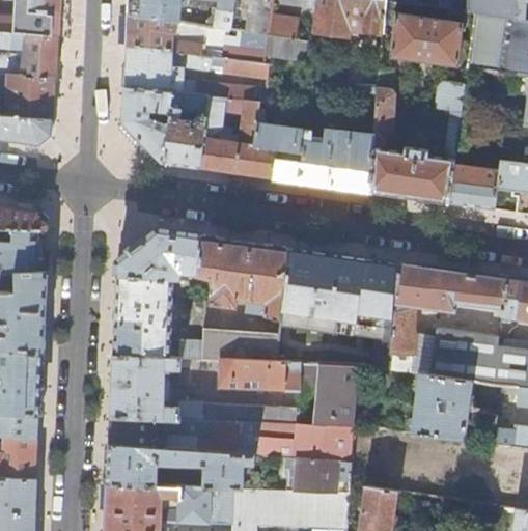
[(15,0),(14,17),(12,33),(57,37),(59,0),(15,0)]
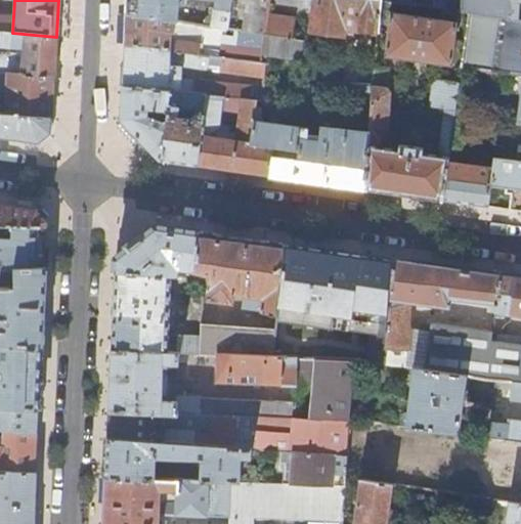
[(125,0),(125,14),(174,22),(175,22),(176,0),(199,0),(213,2),(211,22),(205,20),(204,26),(227,29),(230,4),(230,0),(125,0)]
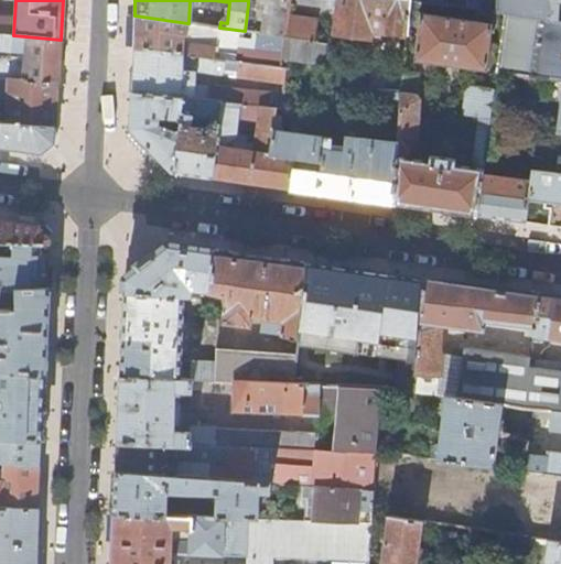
[(289,2),(288,0),(248,0),(248,4),(288,9),(289,2)]
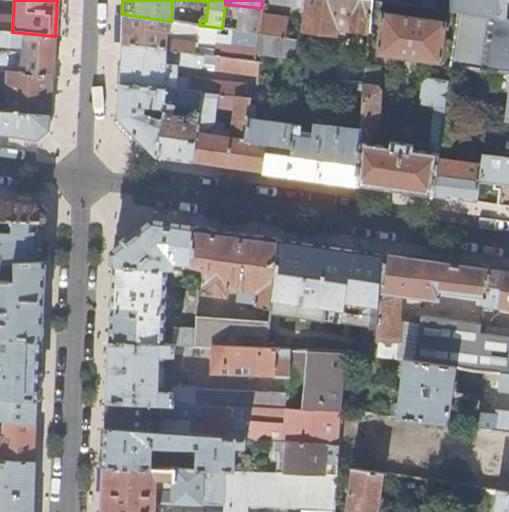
[(367,31),(369,1),(361,0),(303,0),(304,1),(307,2),(304,30),(333,34),(334,26),(367,31)]
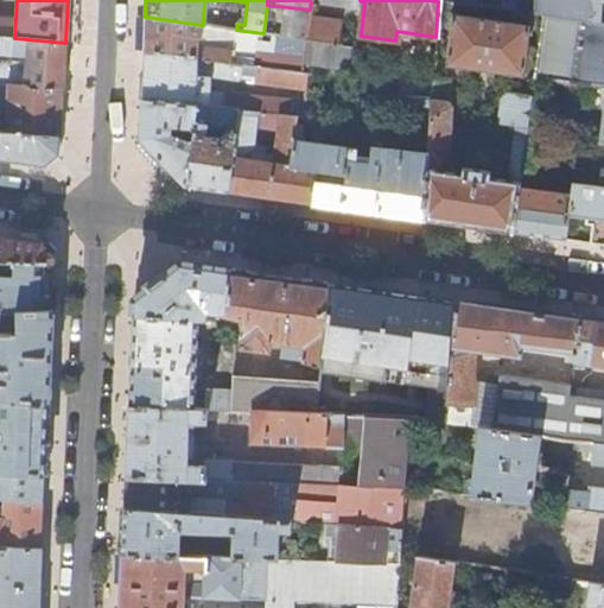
[(501,0),(500,10),(532,14),(533,2),(520,0),(501,0)]
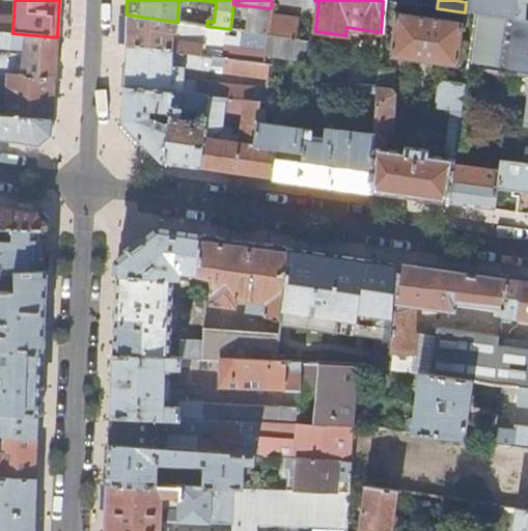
[(502,0),(502,3),(483,3),(482,0),(465,0),(466,2),(465,12),(473,14),(522,22),(523,2),(523,0),(502,0)]
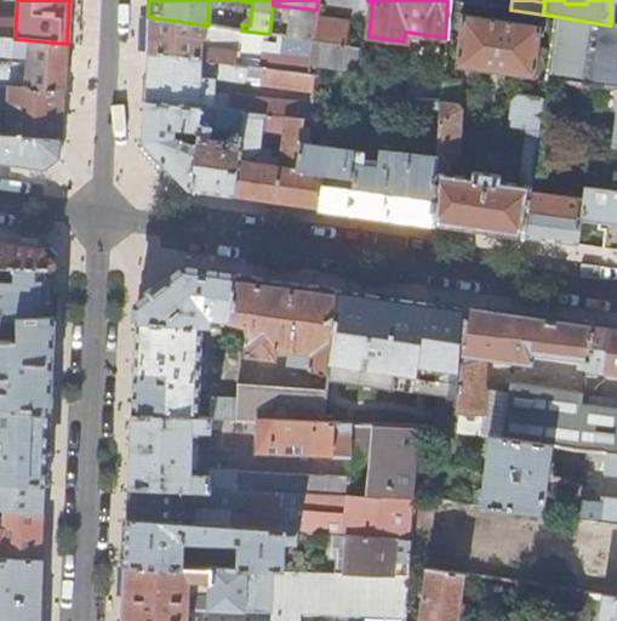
[(538,28),(458,16),(453,68),(532,78),(538,28)]
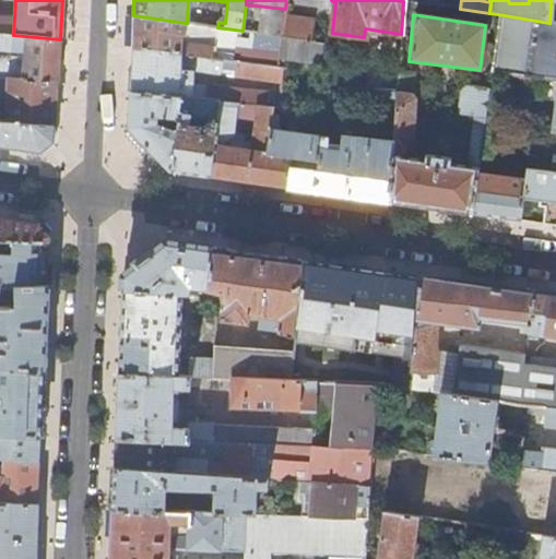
[(555,23),(549,23),(498,14),(491,71),(513,74),(555,79),(555,23)]
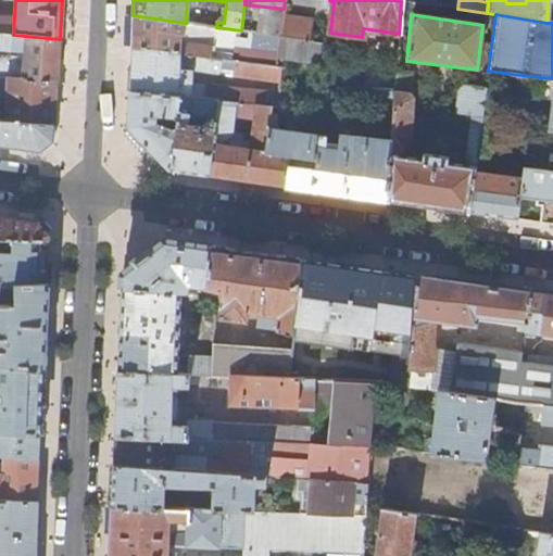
[(14,17),(0,15),(0,33),(13,35),(14,17)]
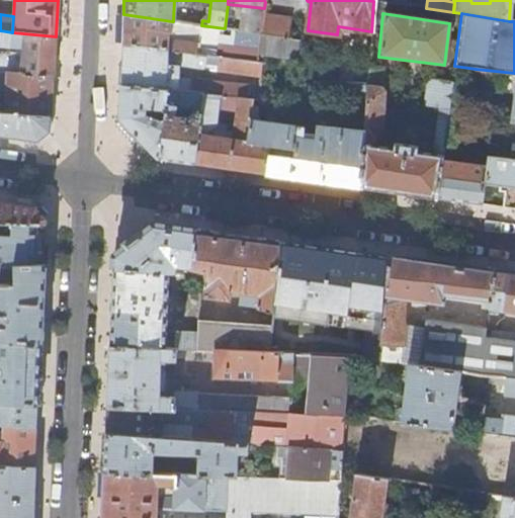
[(172,21),(123,14),(123,24),(122,45),(163,51),(196,55),(198,45),(168,40),(168,34),(171,34),(172,21)]
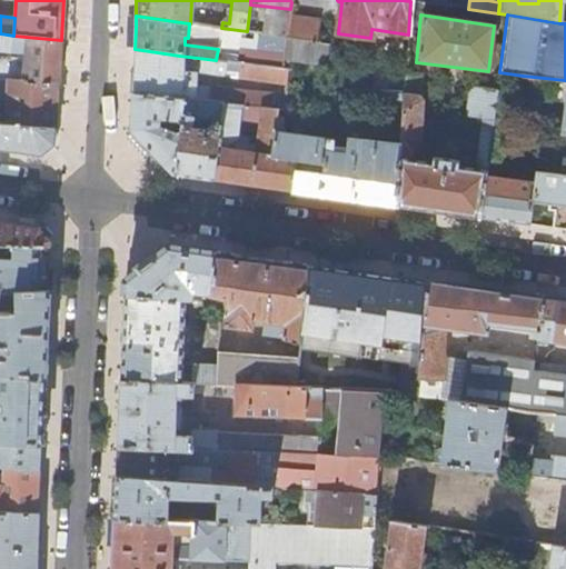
[(317,21),(289,18),(287,38),(284,60),(290,61),(323,66),(324,51),(320,50),(321,43),(316,42),(316,41),(315,41),(317,21)]
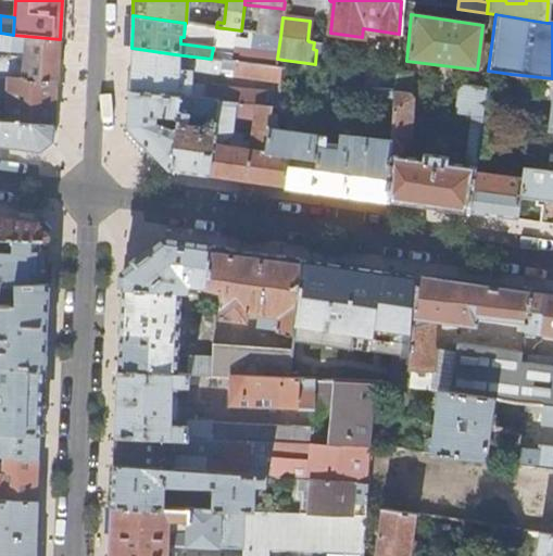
[(216,27),(186,23),(185,23),(184,37),(180,37),(180,43),(213,48),(211,59),(234,62),(242,63),(247,32),(241,30),(216,27)]
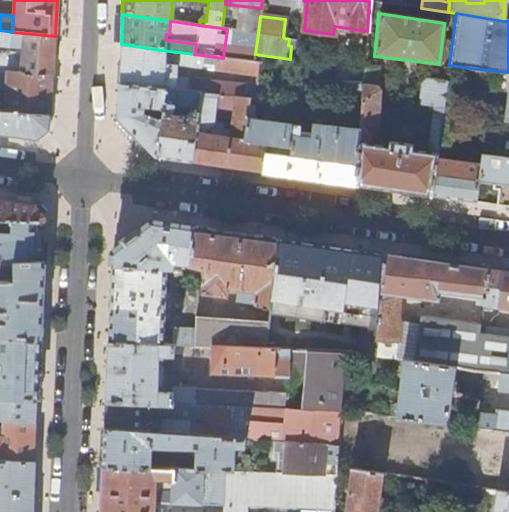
[(255,54),(258,34),(227,29),(223,58),(253,63),(254,61),(255,54)]
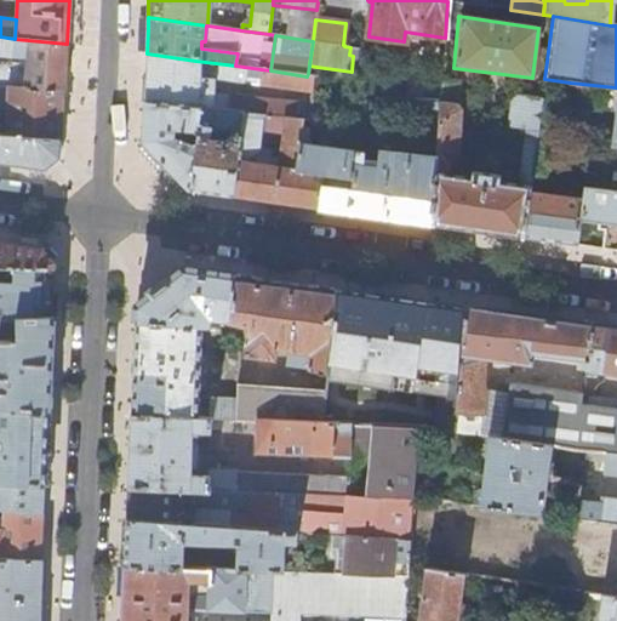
[(0,56),(28,58),(29,40),(15,39),(0,36),(0,56)]
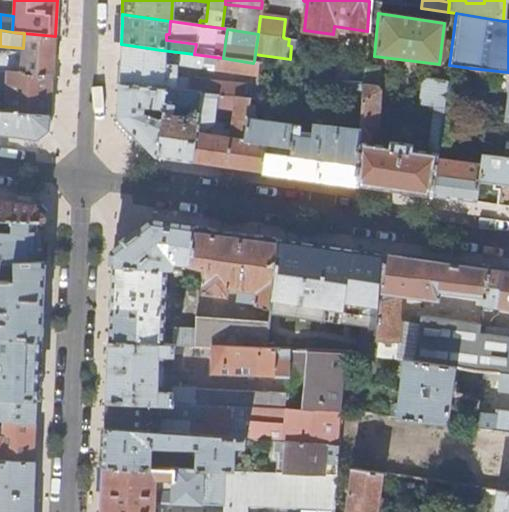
[(21,75),(51,78),(53,78),(54,56),(55,36),(24,33),(23,48),(23,53),(21,73),(21,75)]
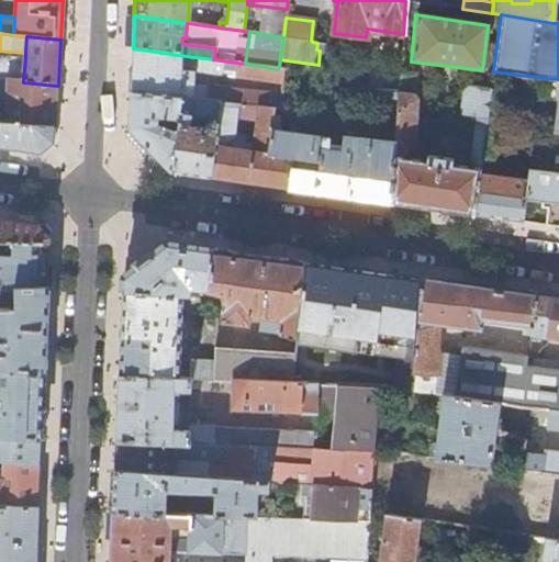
[(177,55),(133,48),(132,71),(131,93),(180,99),(192,100),(194,72),(235,78),(236,63),(213,59),(177,55)]
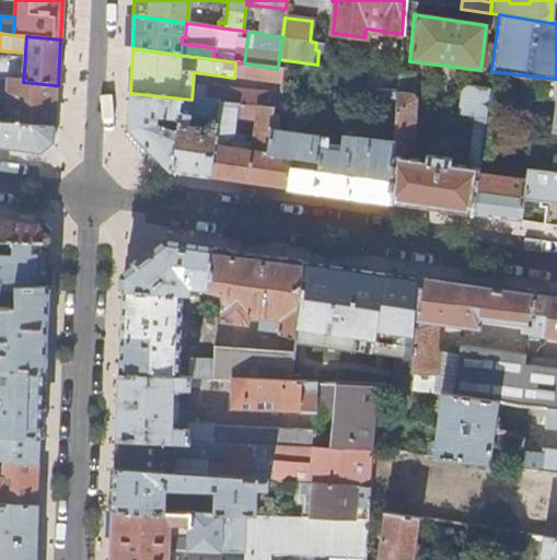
[(23,80),(25,58),(0,55),(0,78),(7,79),(23,80)]
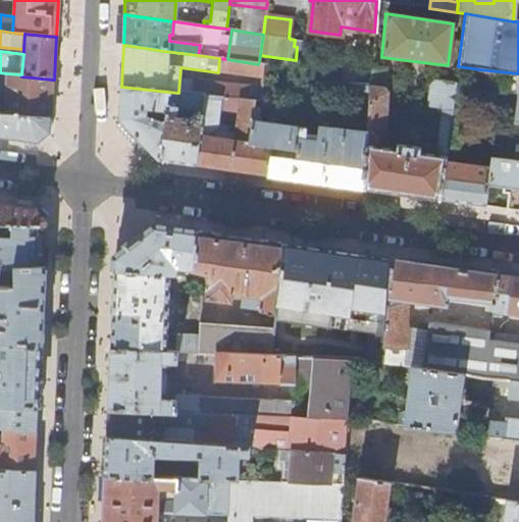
[(218,72),(262,77),(264,64),(258,64),(227,59),(219,58),(218,72)]
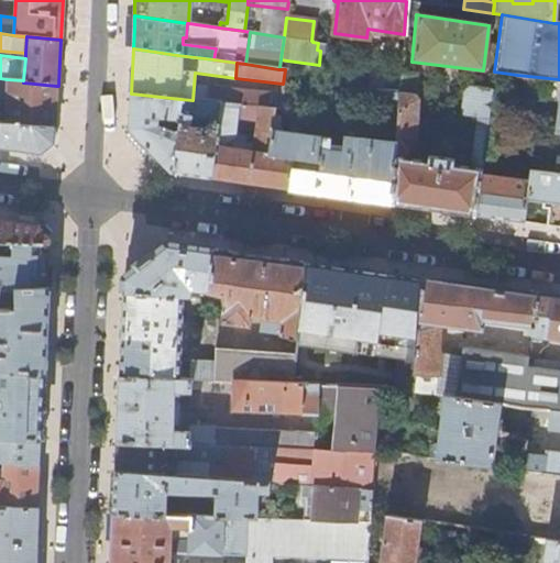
[(55,96),(56,86),(23,83),(23,80),(7,79),(7,98),(6,123),(54,127),(55,96)]
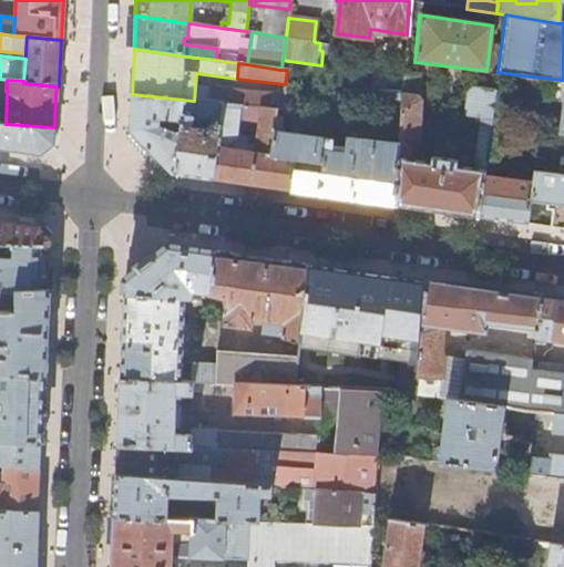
[(490,126),(494,91),(472,88),(468,92),(463,117),(479,120),(472,169),(484,172),(484,166),(490,126)]
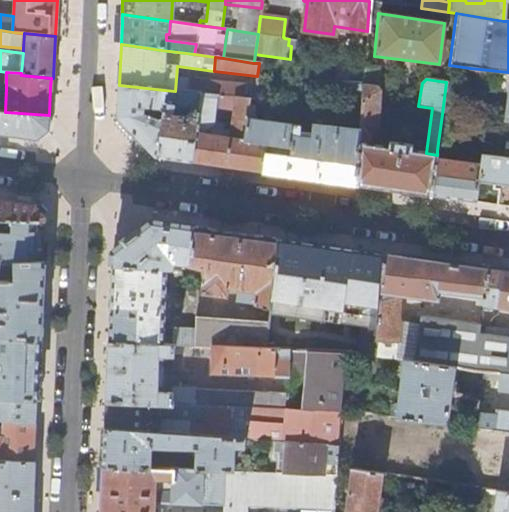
[(234,97),(245,99),(246,86),(216,82),(188,80),(187,85),(183,84),(182,92),(200,94),(216,95),(234,97)]
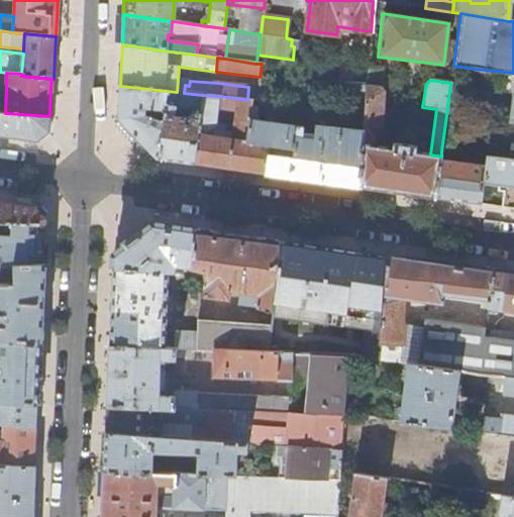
[(119,113),(158,160),(165,105),(166,91),(120,86),(119,113)]
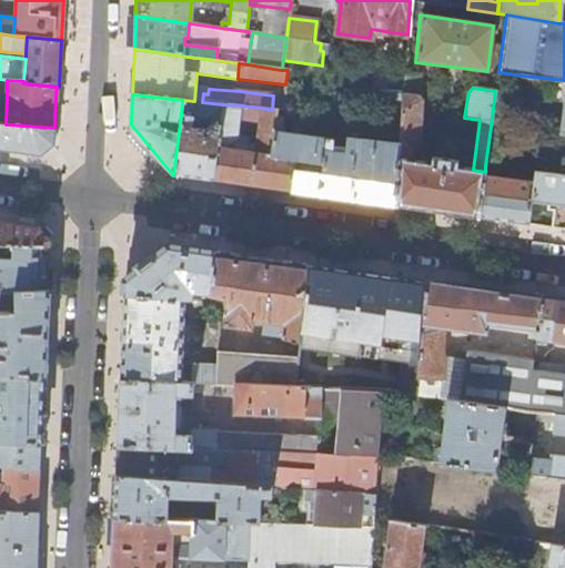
[(417,97),(402,94),(401,110),(397,137),(396,149),(396,162),(395,206),(437,212),(478,219),(484,178),(485,172),(473,170),(455,168),(456,161),(431,158),(430,163),(409,161),(410,154),(419,139),(421,100),(417,97)]
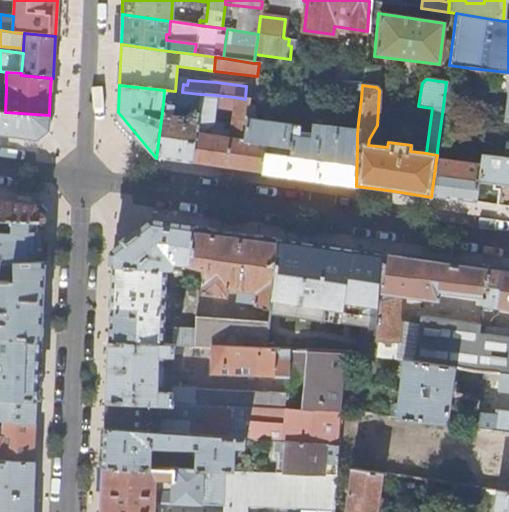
[(227,168),(262,173),(266,144),(243,141),(248,105),(249,99),(245,99),(234,97),(229,138),(221,137),(221,131),(212,129),(216,95),(200,94),(198,113),(191,163),(227,168)]
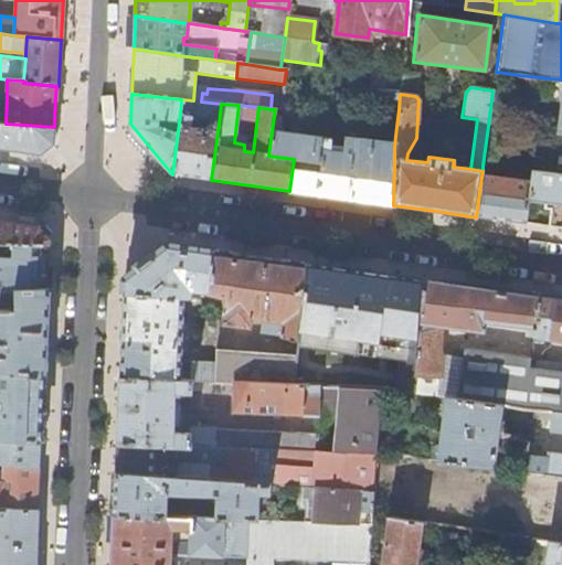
[(375,203),(393,205),(394,161),(394,148),(395,136),(399,109),(389,116),(388,136),(391,142),(343,138),(341,152),(329,150),(330,138),(283,132),(279,127),(281,117),(274,116),(268,156),(294,159),(289,191),(340,199),(375,203)]
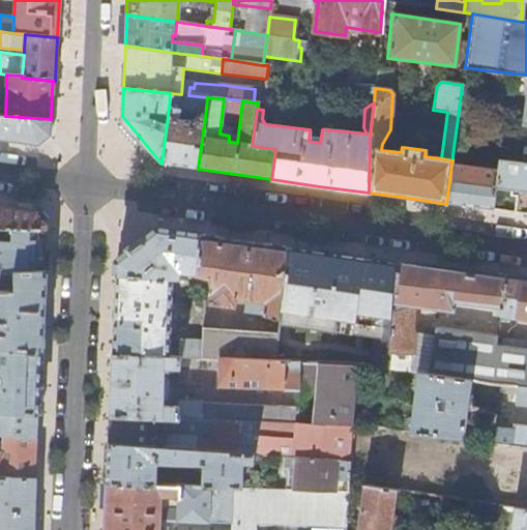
[(184,167),(198,169),(205,117),(198,116),(192,122),(178,120),(180,109),(169,108),(162,164),(174,165),(184,167)]
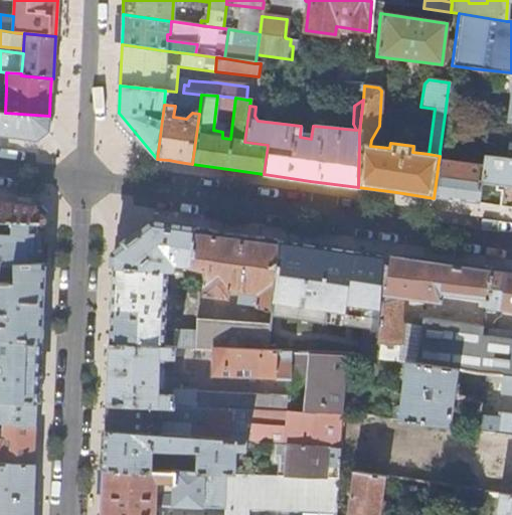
[(48,131),(49,116),(5,113),(0,112),(0,135),(37,141),(48,131)]
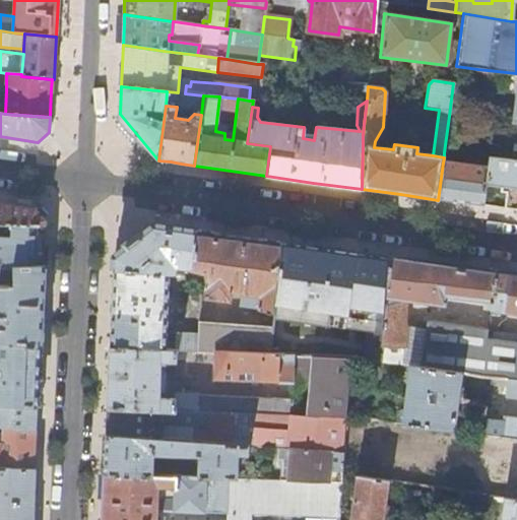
[(516,160),(489,157),(488,169),(485,186),(506,188),(503,209),(516,211),(516,160)]
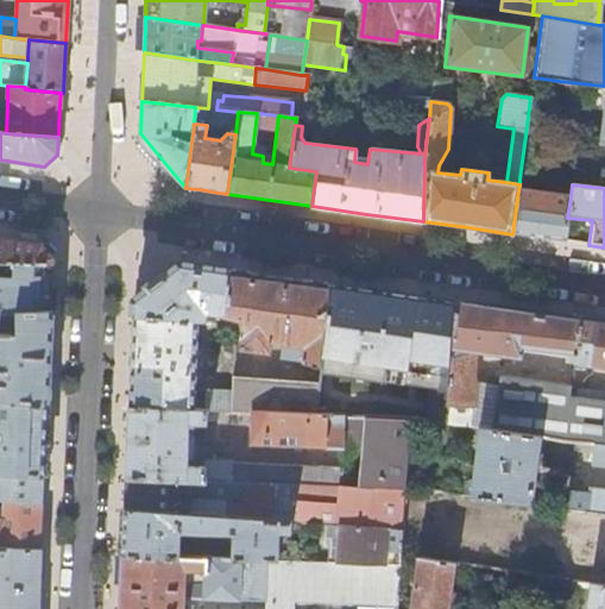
[(534,192),(518,190),(512,234),(542,239),(563,242),(567,218),(571,198),(549,194),(550,188),(535,187),(534,192)]
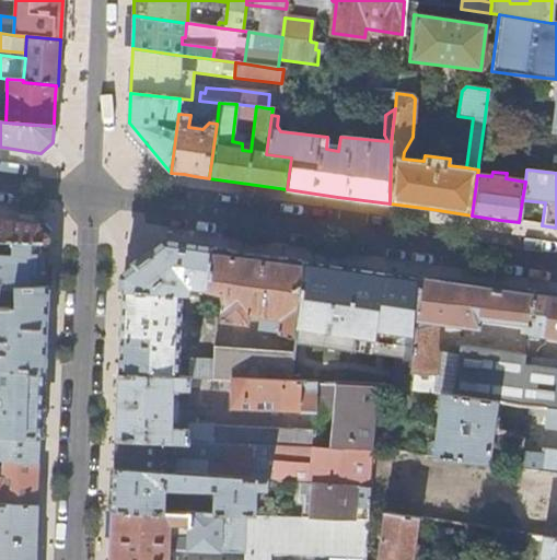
[(9,220),(0,219),(0,240),(12,241),(48,243),(48,236),(38,224),(9,220)]
